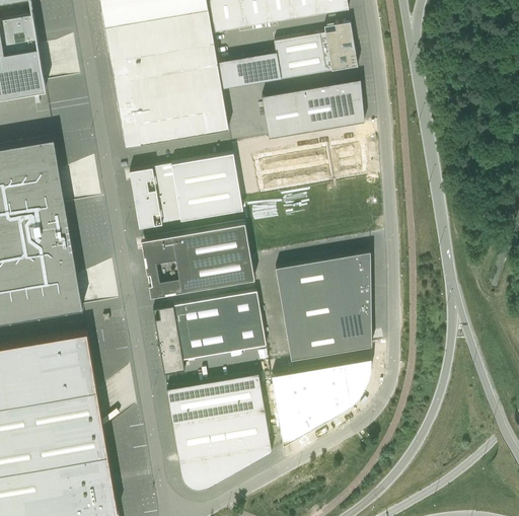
[(0,0),(0,96),(46,89),(45,83),(45,82),(39,47),(39,46),(32,15),(0,20),(0,0)]
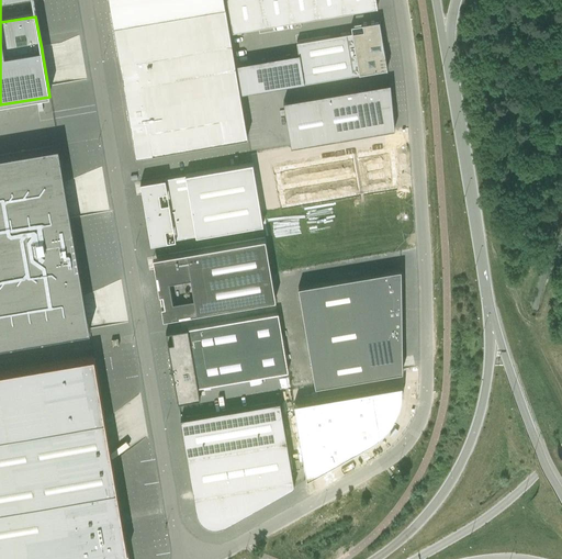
[(225,0),(232,35),(377,11),(374,0),(225,0)]
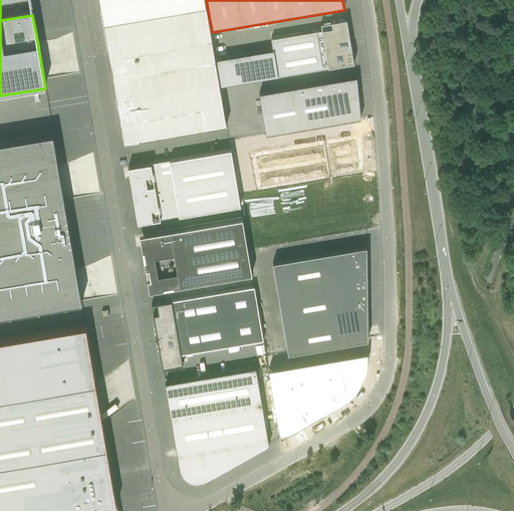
[(206,7),(103,24),(109,59),(115,91),(115,93),(117,93),(118,99),(116,100),(124,146),(226,128),(206,7)]
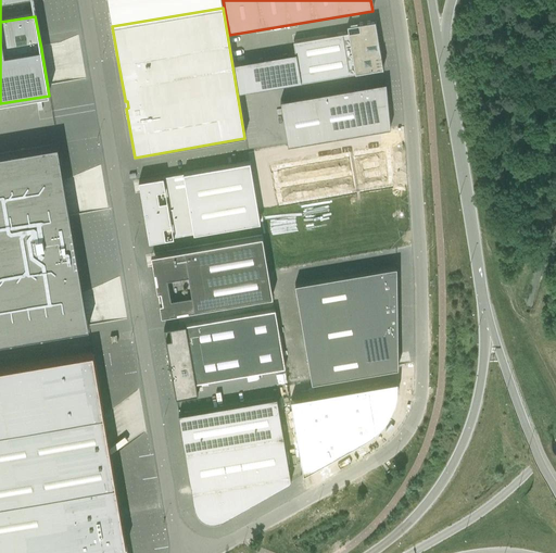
[(383,72),(379,52),(375,24),(357,27),(358,27),(359,34),(348,35),(293,45),(295,57),(234,67),(238,96),(383,72)]
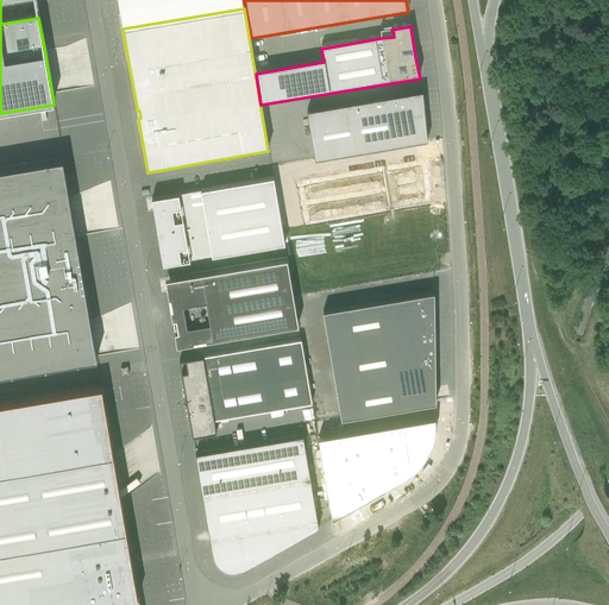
[(422,94),(307,114),(315,163),(427,144),(422,94)]
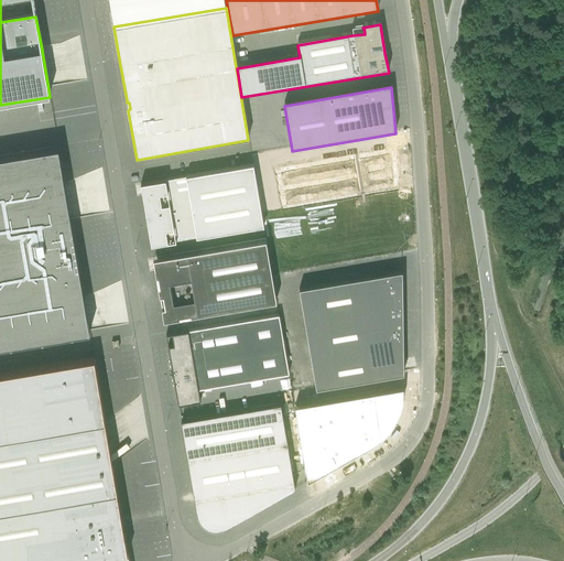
[(0,349),(89,334),(89,333),(65,186),(58,150),(0,159),(0,349)]
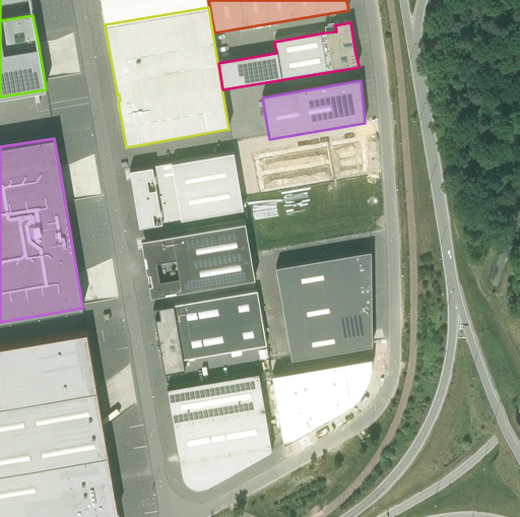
[(364,142),(256,160),(262,196),(366,179),(364,142)]
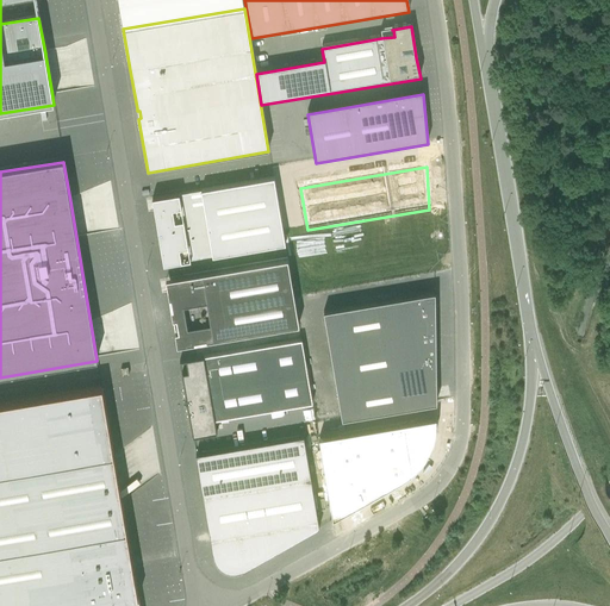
[(274,180),(201,193),(153,201),(163,268),(191,263),(191,262),(212,258),(212,260),(285,248),(274,180)]
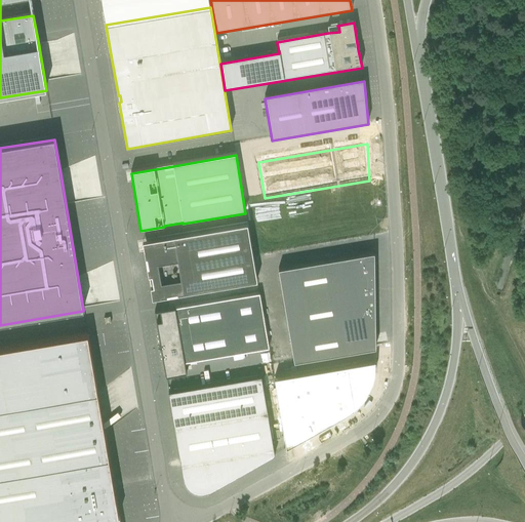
[(370,191),(246,212),(253,258),(374,237),(370,191)]
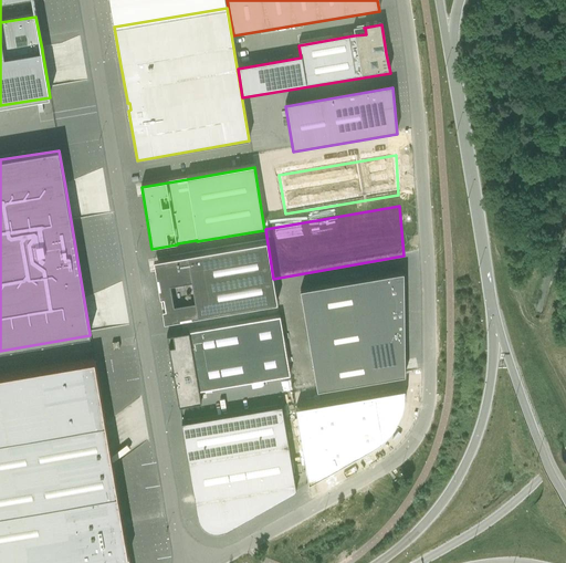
[(179,322),(278,304),(266,243),(168,260),(154,262),(163,312),(165,324),(179,322)]
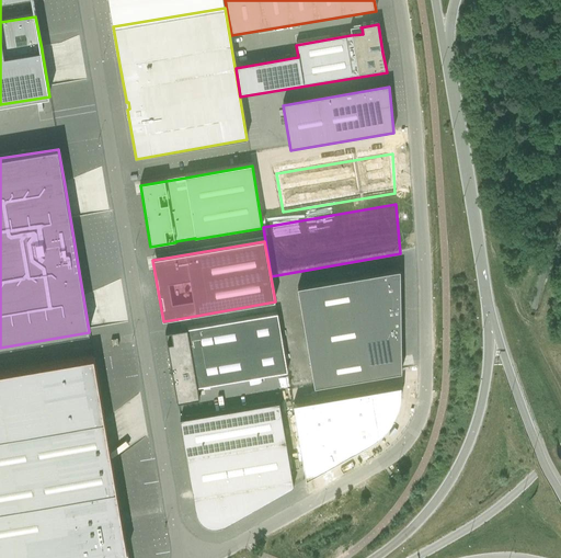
[(401,373),(375,377),(370,349),(401,343),(400,272),(297,289),(315,389),(401,374),(401,373)]
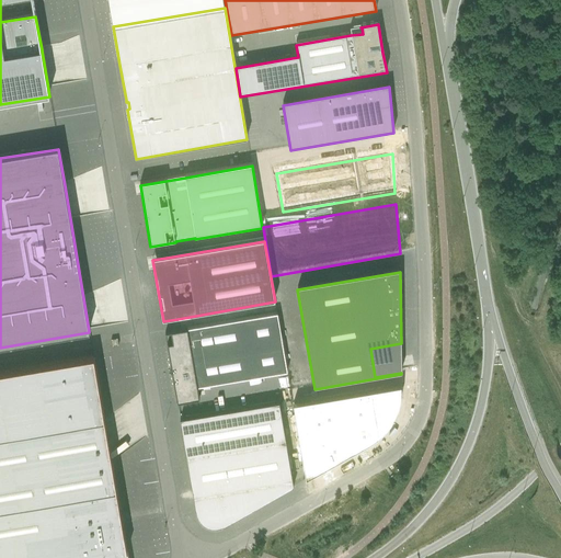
[(171,333),(173,345),(168,346),(178,405),(199,401),(197,389),(287,374),(277,316),(171,333)]
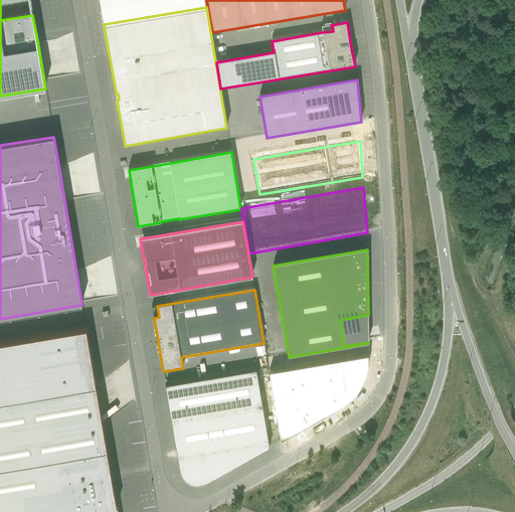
[(105,511),(117,509),(103,428),(103,427),(96,387),(87,329),(0,343),(0,511),(105,511)]
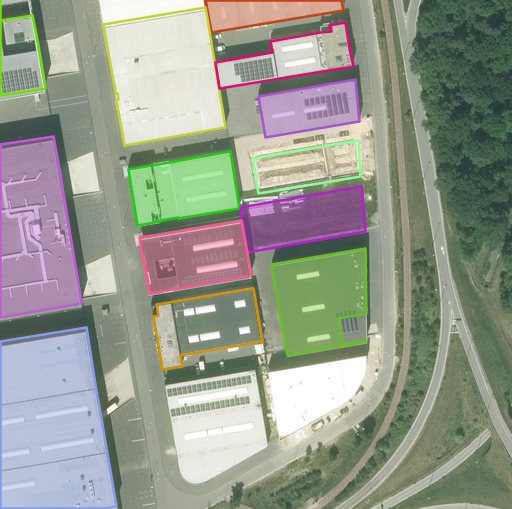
[(366,354),(267,371),(279,439),(281,438),(287,435),(293,431),(299,428),(305,424),(312,421),(318,417),(324,414),(330,411),(336,407),(337,407),(342,403),(345,401),(347,399),(351,395),(352,394),(355,390),(358,386),(359,384),(361,379),(362,376),(364,372),(365,367),(365,365),(366,358),(366,354)]
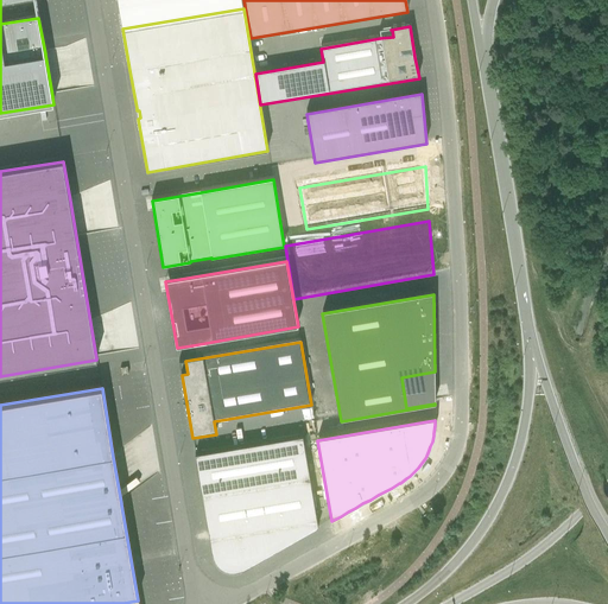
[(195,456),(211,554),(213,559),(215,563),(217,565),(221,568),(225,570),(228,572),(232,573),(236,573),(239,573),(242,572),(318,529),(303,438),(195,456)]
